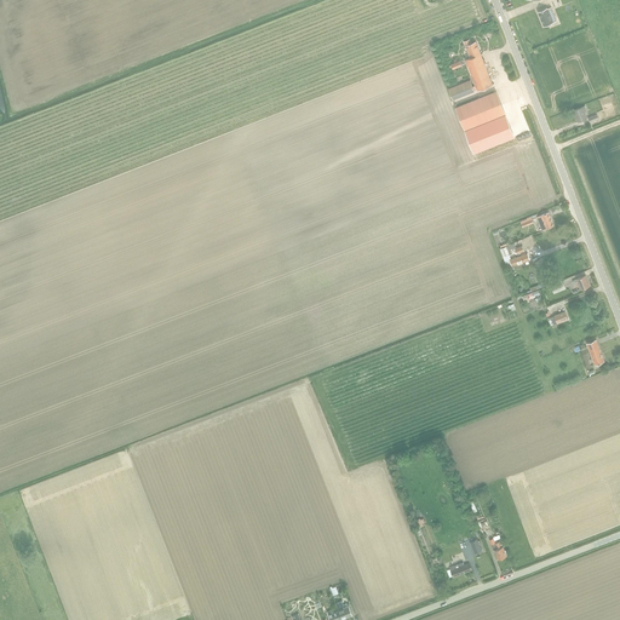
[(547,7),(538,12),(543,22),(544,26),(554,22),(552,18),(551,17),(555,16),(551,7),(547,9),(547,7)]
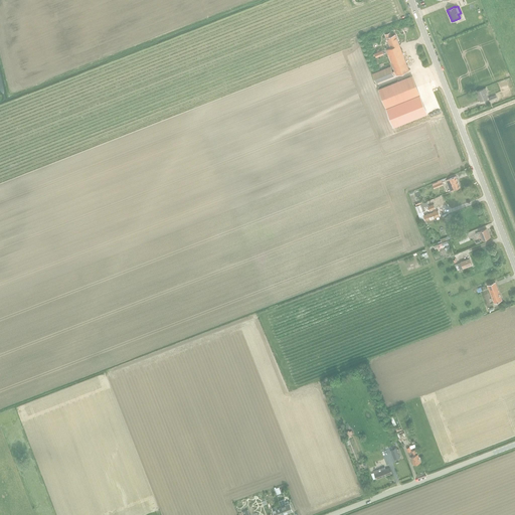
[(396,74),(409,69),(395,34),(391,36),(390,32),(386,34),(391,47),(386,49),(395,70),(392,71),(390,66),(373,73),(376,82),(394,75),(393,73),(396,72),(396,74)]
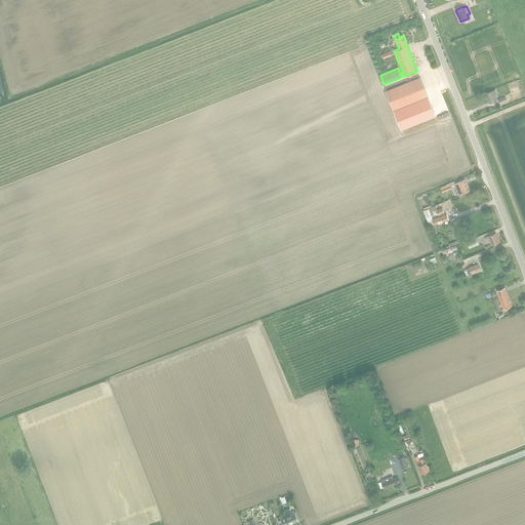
[(419,77),(386,90),(394,110),(402,129),(435,116),(429,101),(428,96),(419,77)]
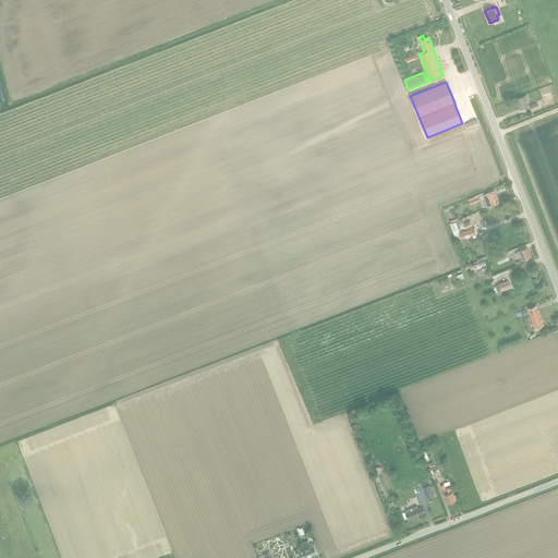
[(526,95),(516,99),(520,109),(528,106),(525,99),(528,99),(526,95)]
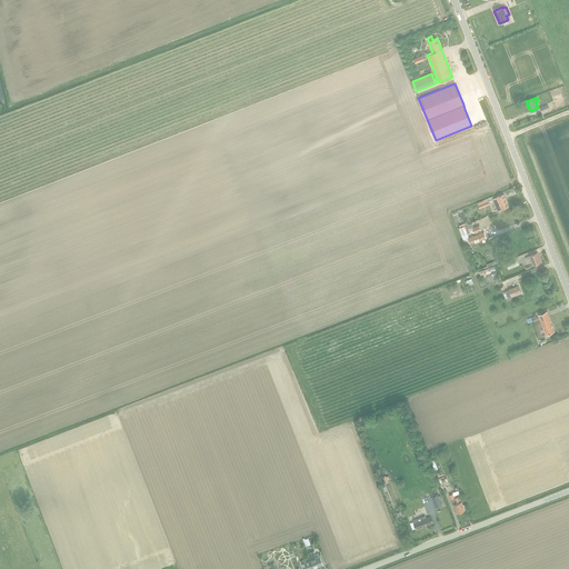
[(503,195),(493,199),(498,211),(508,207),(503,195)]
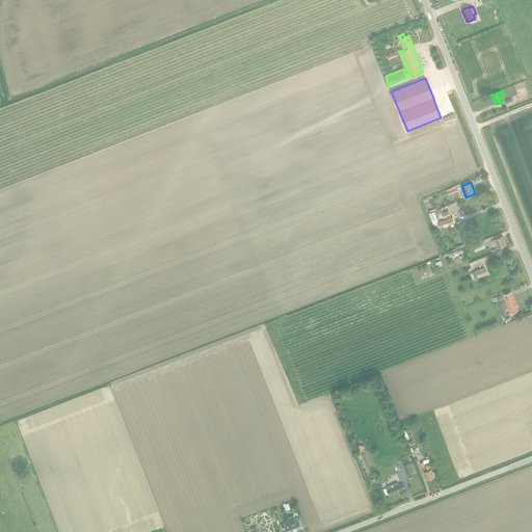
[(435,229),(440,228),(440,229),(441,229),(442,232),(447,230),(445,227),(455,223),(453,217),(439,222),(434,213),(430,214),(435,229)]
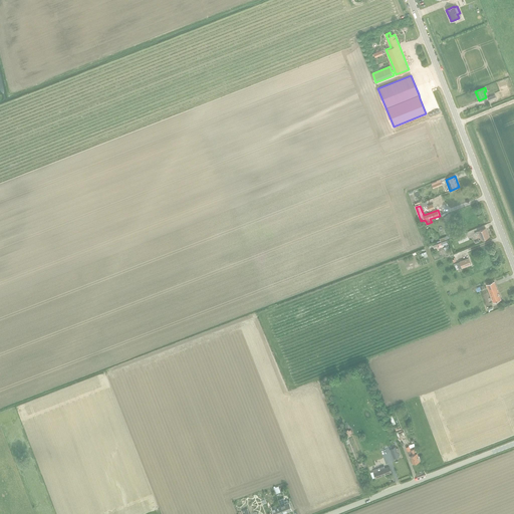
[(485,228),(478,231),(482,240),(489,237),(485,228)]
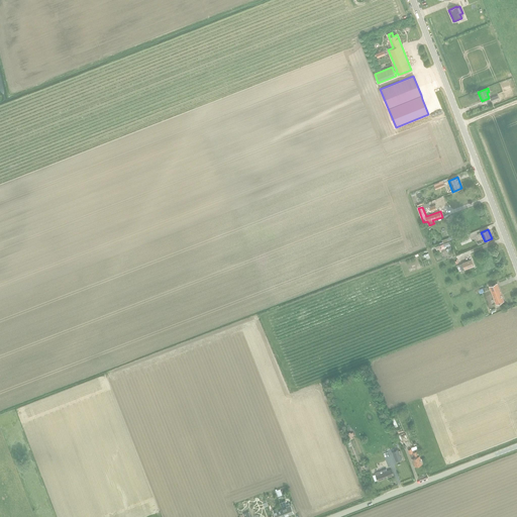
[(461,264),(456,266),(459,272),(474,266),(472,260),(461,264)]
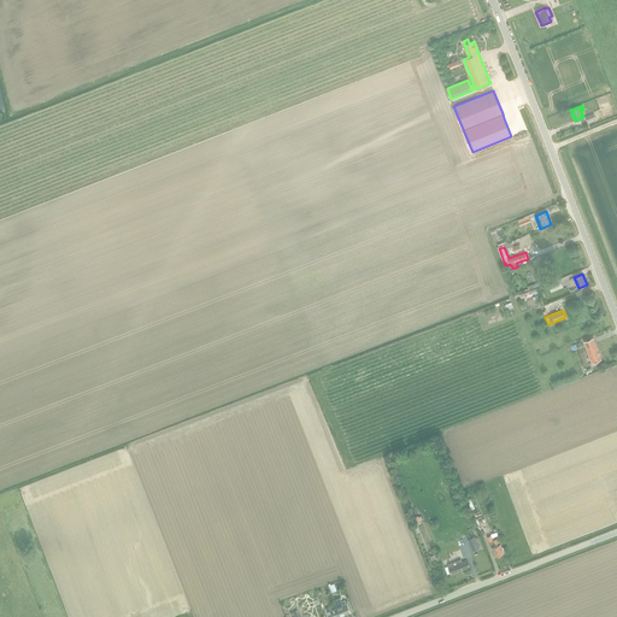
[(592,363),(601,359),(593,338),(583,341),(592,363)]
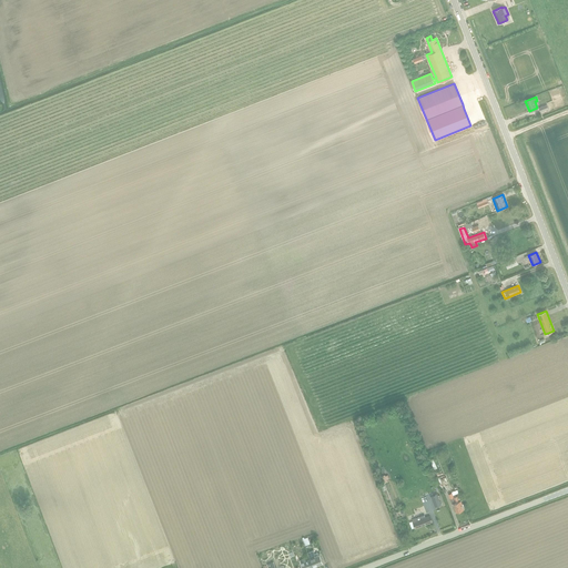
[(435,507),(442,504),(437,494),(430,496),(435,507)]
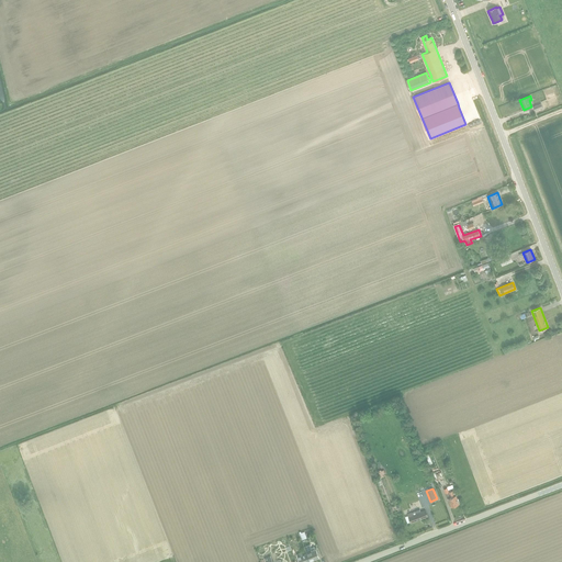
[(448,498),(449,498),(452,506),(459,504),(457,499),(458,499),(456,495),(454,496),(452,491),(451,491),(450,489),(448,490),(449,493),(446,494),(448,498)]
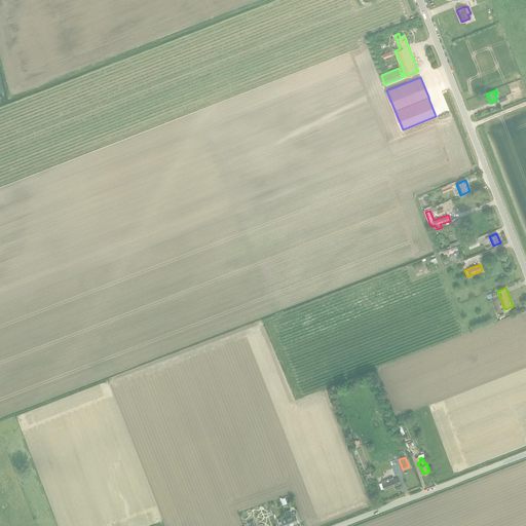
[(383,464),(378,466),(382,479),(388,477),(383,464)]
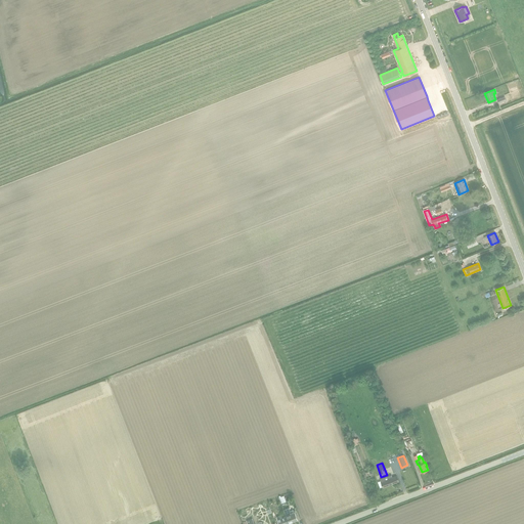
[(392,477),(391,475),(380,479),(381,481),(378,482),(380,487),(383,486),(383,487),(390,484),(392,483),(392,484),(399,481),(397,476),(392,477)]
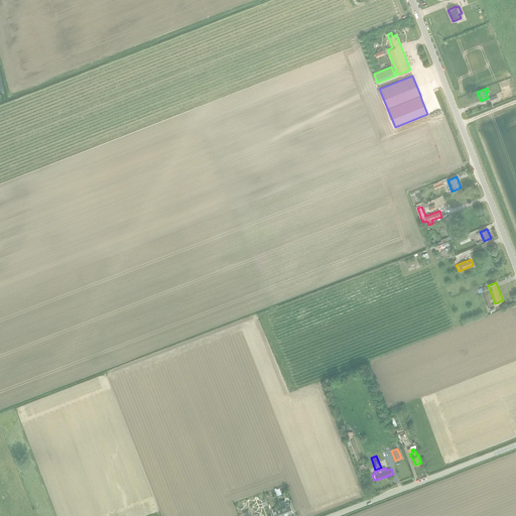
[(279,502),(281,508),(284,515),(293,512),(290,504),(289,504),(288,502),(285,503),(284,500),(279,502)]
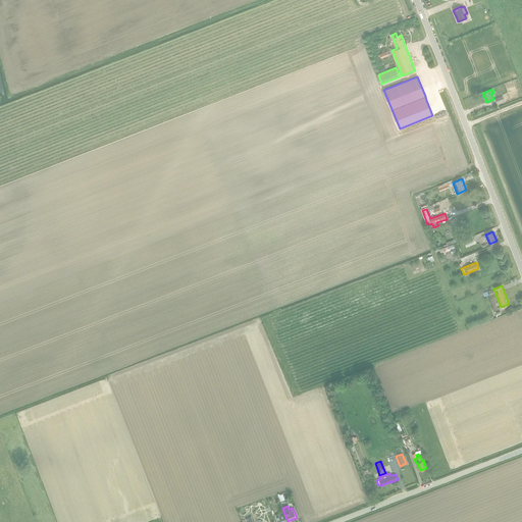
[(284,514),(281,515),(280,513),(276,514),(277,516),(276,517),(278,521),(285,521),(288,521),(284,514)]
